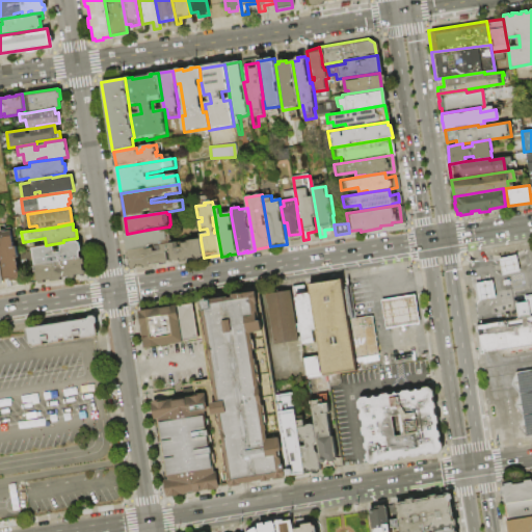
[(0,260),(0,230),(10,229),(14,246),(16,245),(21,276),(18,277),(19,280),(10,281),(9,278),(3,280),(0,260)]
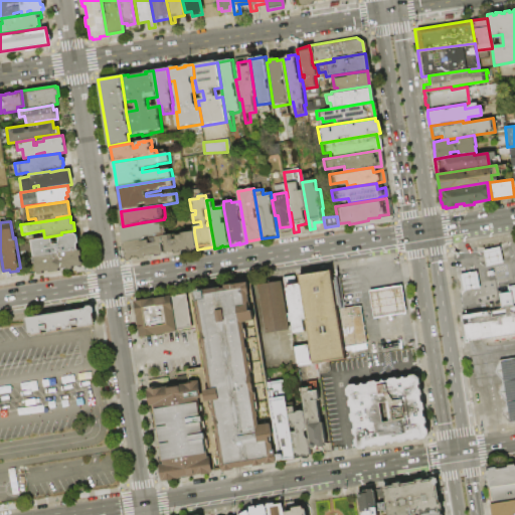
[(122,226),(123,226),(143,222),(144,224),(165,221),(167,236),(156,238),(143,240),(126,243),(124,243),(122,226)]
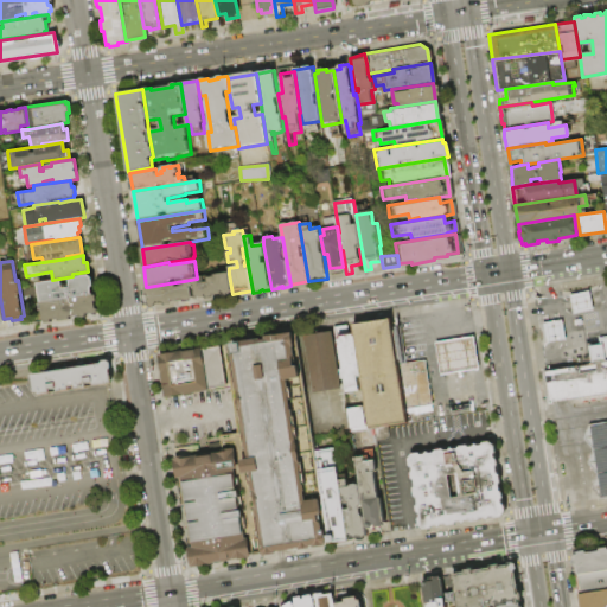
[(39,301),(36,282),(52,280),(59,279),(61,287),(68,286),(66,278),(72,276),(90,274),(91,285),(89,285),(90,294),(39,301)]
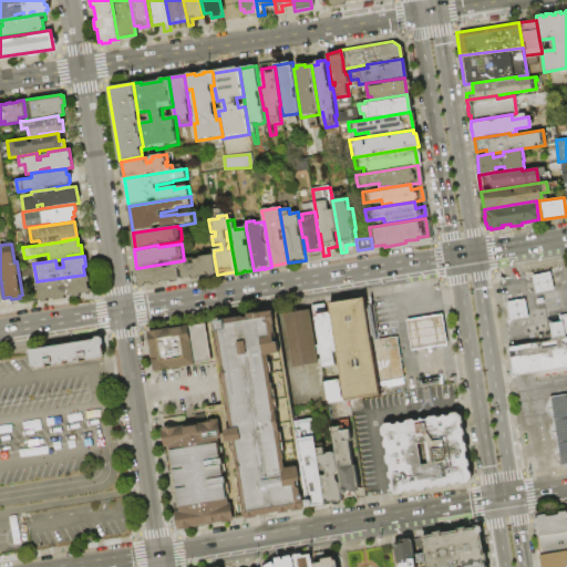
[(191,259),(191,261),(192,265),(195,265),(194,260),(202,259),(200,258),(214,256),(217,275),(217,276),(209,278),(208,276),(200,277),(202,279),(193,280),(193,278),(184,280),(182,268),(178,269),(181,280),(163,284),(163,286),(154,287),(154,285),(147,286),(148,288),(140,289),(138,281),(141,281),(141,277),(137,277),(137,271),(140,271),(138,268),(157,265),(157,266),(165,265),(166,268),(173,267),(172,263),(184,260),(191,259)]
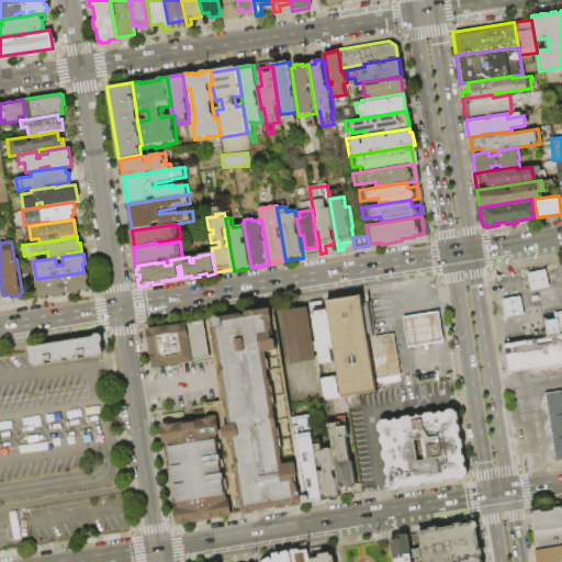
[(526,274),(529,290),(548,287),(544,270),(526,274)]
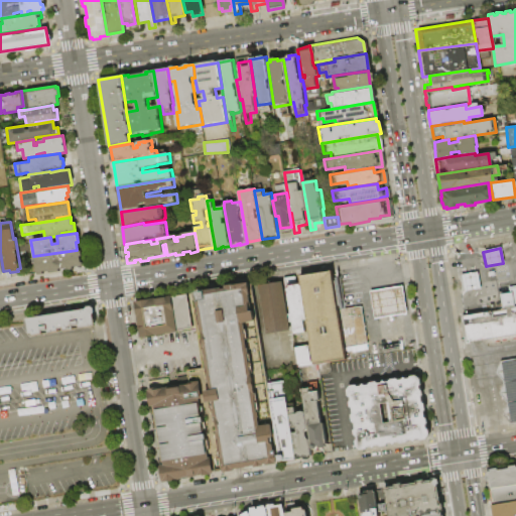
[(81,250),(82,256),(80,256),(80,261),(83,263),(80,267),(78,266),(72,266),(73,268),(67,269),(67,268),(58,269),(58,270),(48,272),(48,270),(42,271),(42,273),(37,274),(35,273),(33,256),(77,250),(78,250),(79,251),(81,250)]
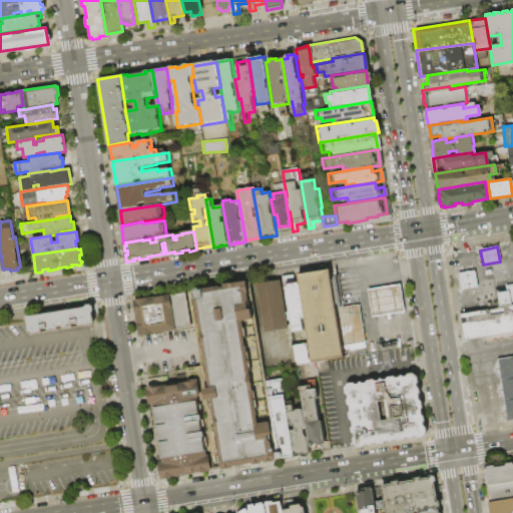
[(340,346),(341,356),(313,360),(310,361),(303,318),(298,284),(297,274),(328,269),(334,308),(340,346)]
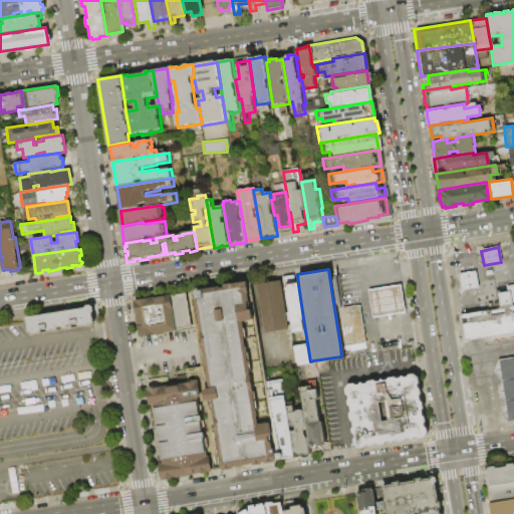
[(459,273),(462,290),(478,288),(475,271),(459,273)]
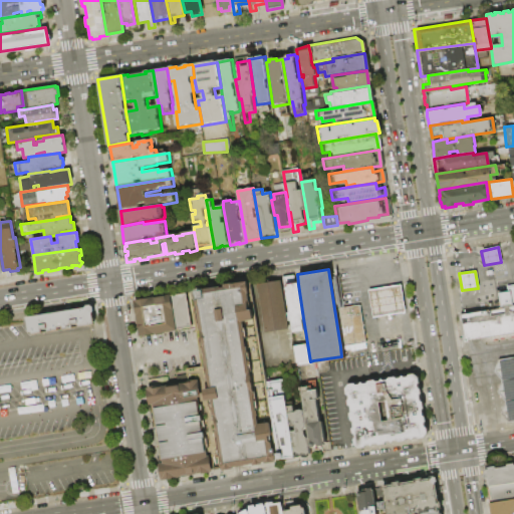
[(291,332),(289,320),(288,320),(287,312),(288,311),(284,287),(282,287),(280,277),(292,275),(293,283),(297,283),(297,285),(298,284),(303,318),(300,318),(302,330),(291,332)]
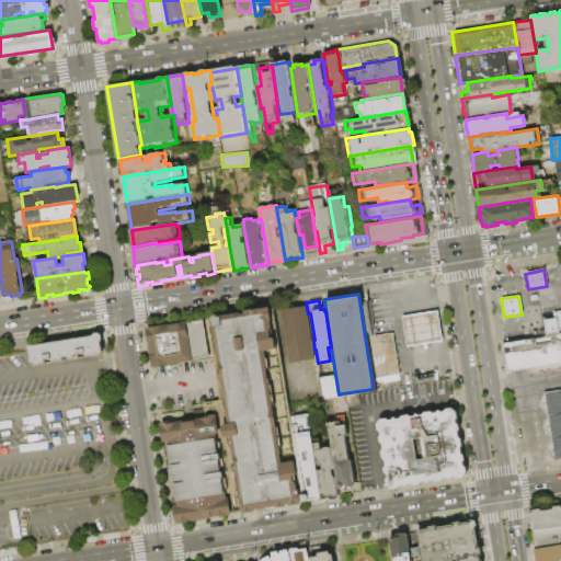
[(279,309),(305,306),(313,358),(288,363),(279,309)]
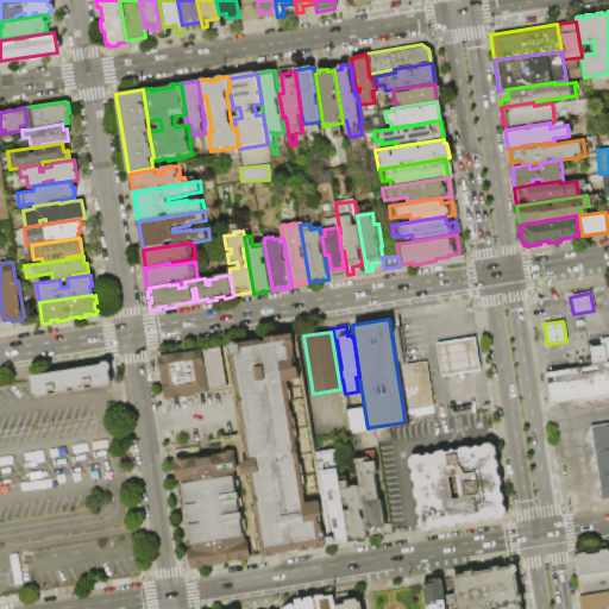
[(328,544),(325,544),(326,547),(313,550),(313,548),(312,548),(311,548),(311,550),(300,551),(300,550),(281,553),(275,554),(276,556),(269,557),(263,557),(250,473),(243,473),(240,460),(237,434),(233,410),(225,353),(230,353),(228,345),(251,341),(264,339),(264,338),(293,333),(293,337),(295,336),(316,471),(328,544)]
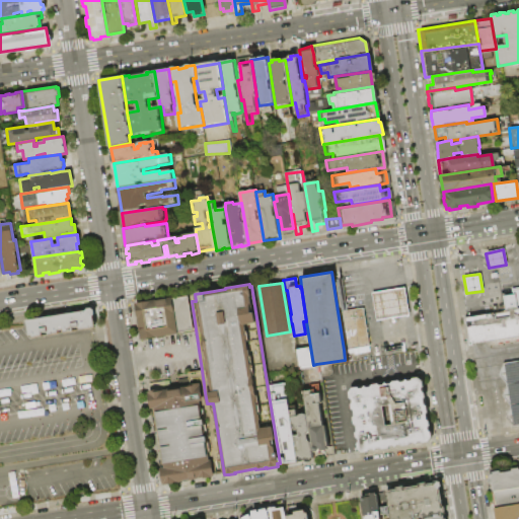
[(518,287),(518,309),(510,311),(506,312),(503,297),(514,295),(513,289),(518,287)]
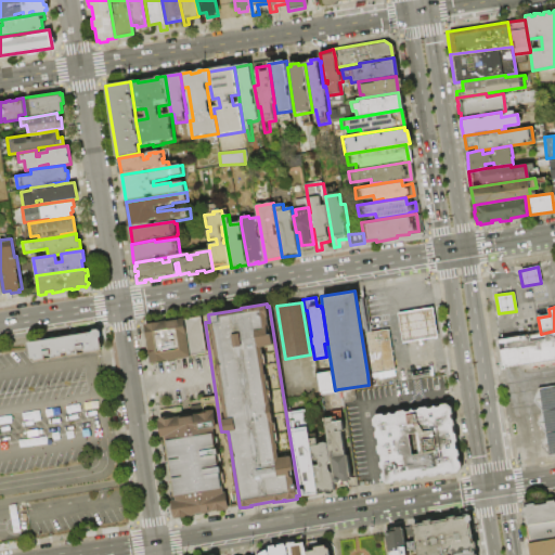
[(396,313),(430,308),(436,336),(401,343),(396,313)]
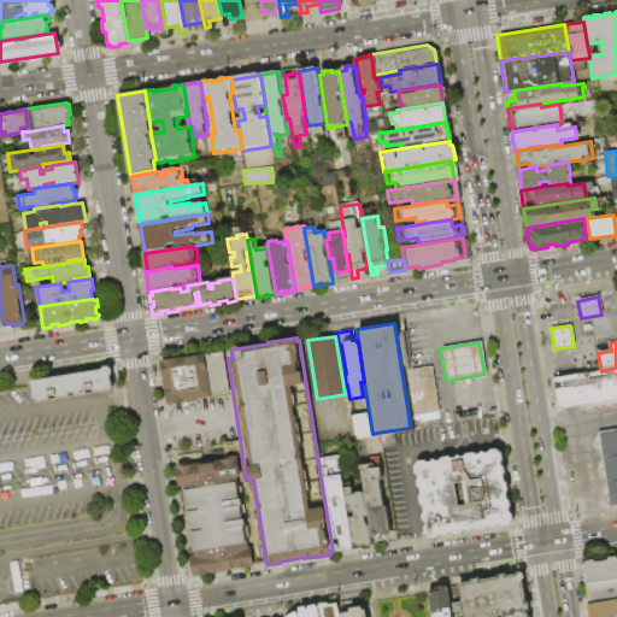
[(210,394),(203,354),(222,351),(229,392),(218,393),(210,394)]
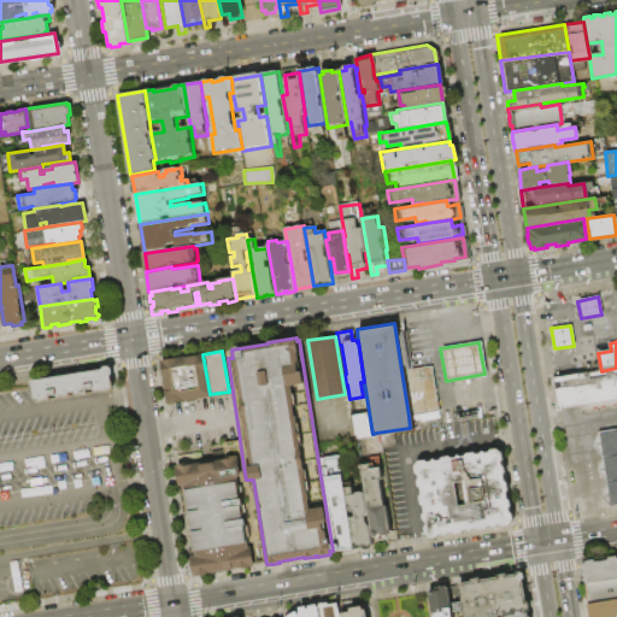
[(159,359),(203,352),(203,354),(210,394),(210,397),(166,404),(159,359)]
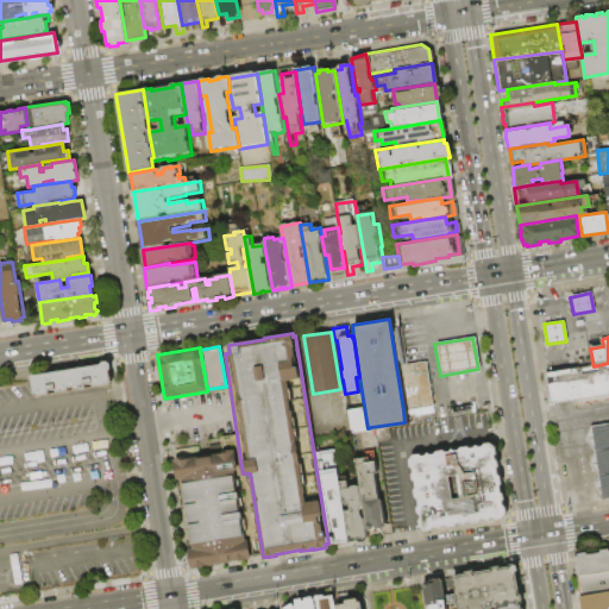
[(396,365),(424,360),(431,406),(403,410),(396,365)]
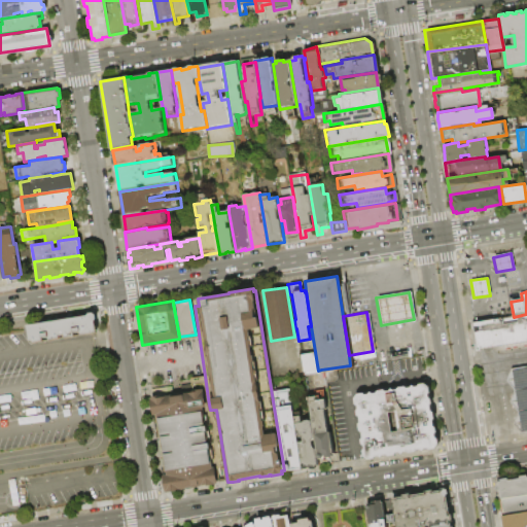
[(27,325),(30,344),(93,334),(96,332),(94,321),(95,318),(95,315),(93,313),(89,314),(86,316),(27,325)]
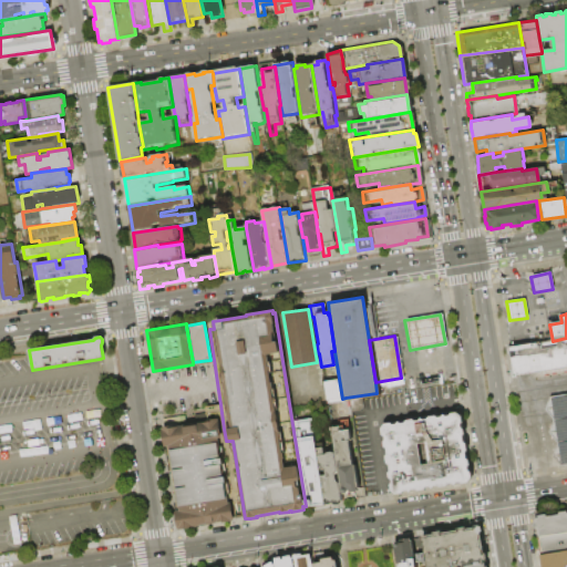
[(508,347),(542,341),(543,348),(558,346),(557,340),(566,338),(566,366),(513,375),(508,347)]
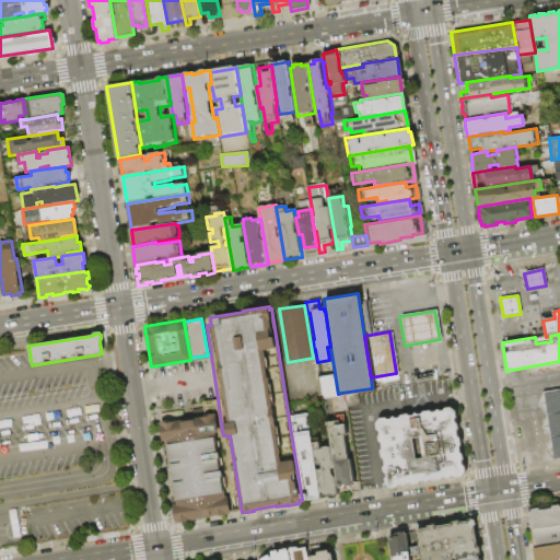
[(543,393),(559,389),(559,461),(555,462),(545,451),(550,439),(541,428),(547,416),(537,404),(543,393)]
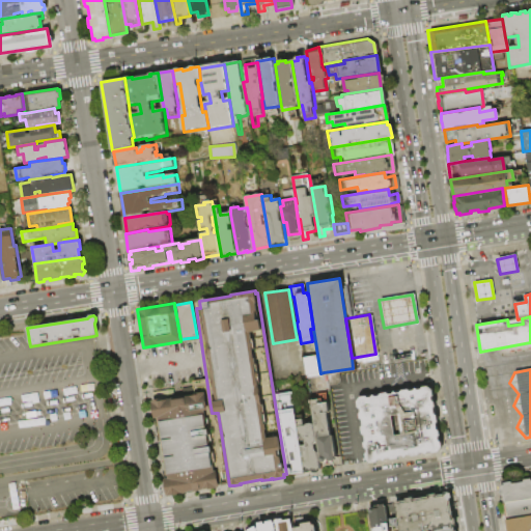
[(165,496),(223,486),(212,413),(210,401),(206,379),(191,381),(191,384),(193,394),(176,397),(150,400),(165,496)]
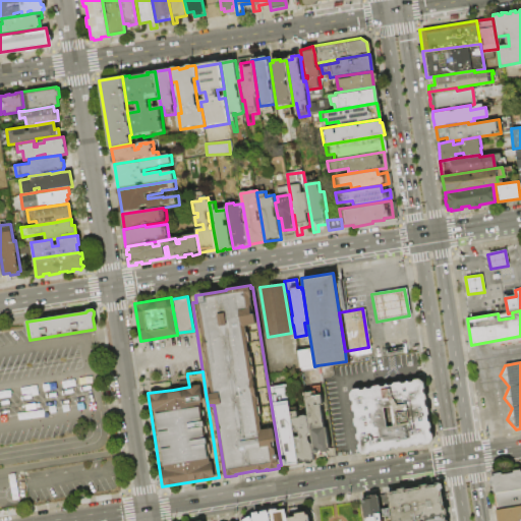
[(348,390),(358,455),(428,444),(431,439),(421,378),(348,390)]
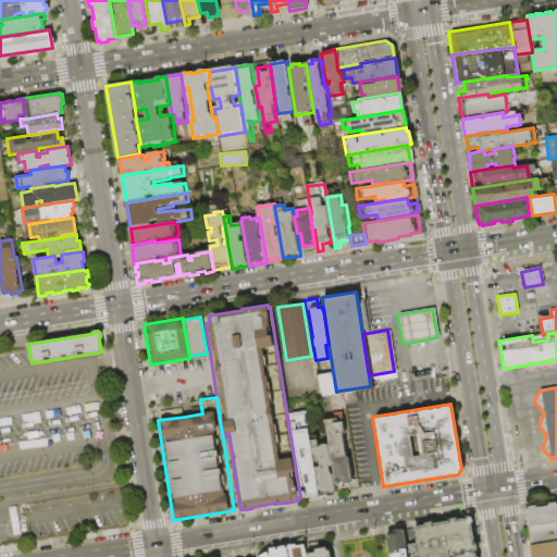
[(342,422),(344,432),(342,432),(346,456),(347,456),(351,480),(349,480),(349,483),(343,484),(343,481),(342,481),(338,484),(336,485),(334,484),(334,481),(334,480),(331,462),(329,444),(324,419),(331,418),(332,423),(342,422)]
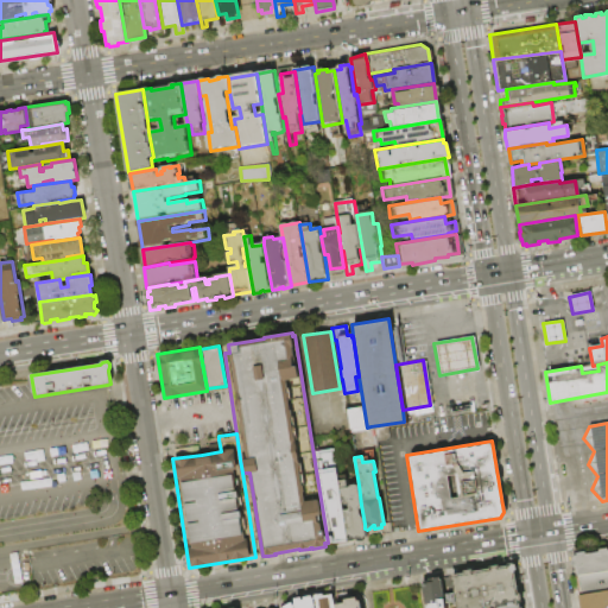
[(347,542),(328,544),(328,543),(316,470),(335,467),(339,488),(340,501),(342,511),(347,542)]
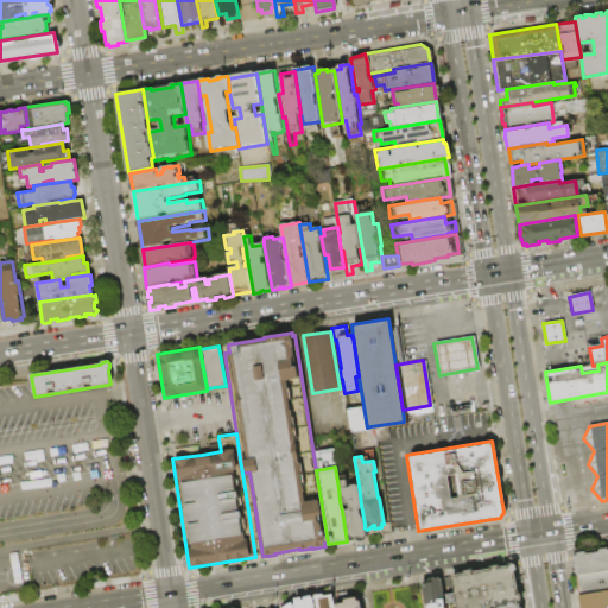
[(361,505),(359,508),(360,515),(362,518),(366,538),(365,539),(356,540),(347,542),(342,511),(348,510),(347,504),(343,504),(342,501),(340,501),(339,488),(348,486),(349,485),(354,483),(359,485),(361,505)]
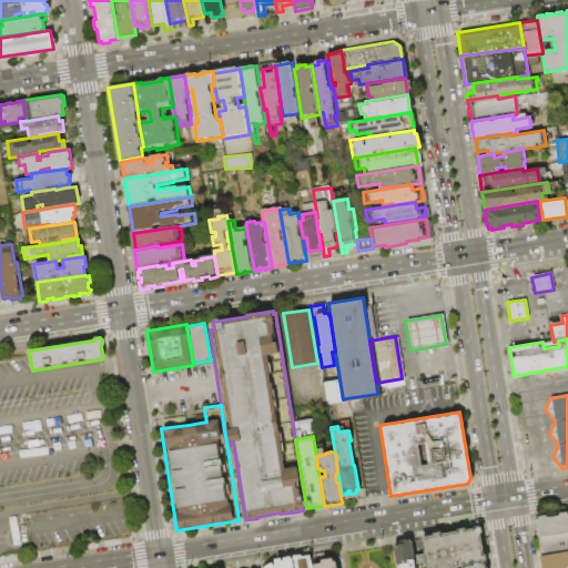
[(567,535),(541,539),(540,531),(538,531),(536,523),(538,523),(538,521),(541,520),(540,518),(549,517),(549,519),(561,517),(561,515),(567,514),(567,535)]
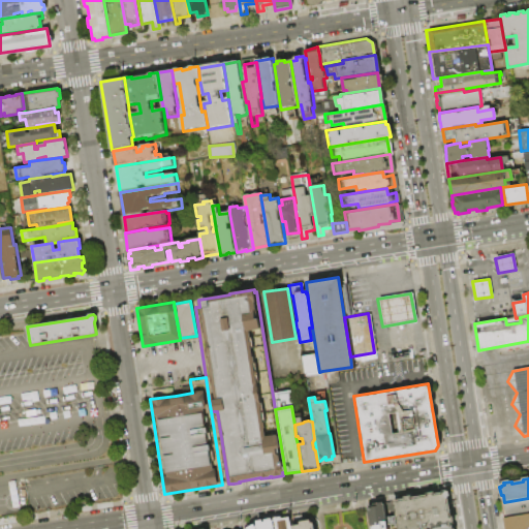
[(445,492),(447,492),(448,498),(446,498),(449,517),(452,517),(453,525),(450,526),(452,527),(436,528),(429,528),(424,528),(396,528),(392,501),(402,499),(402,497),(410,496),(410,498),(425,496),(424,494),(433,493),(433,494),(440,493),(440,491),(445,490),(445,492)]
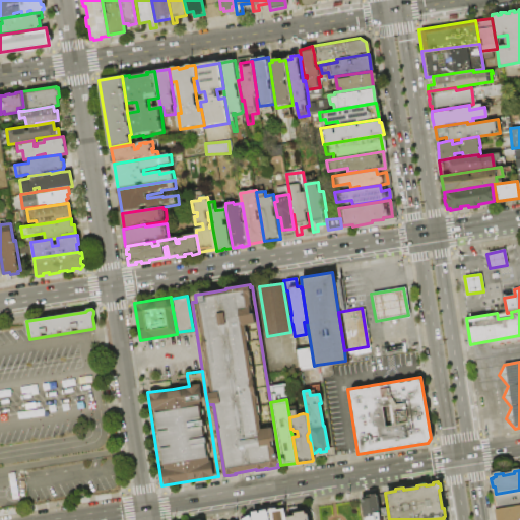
[(519,506),(498,510),(495,494),(496,494),(519,490),(519,506)]
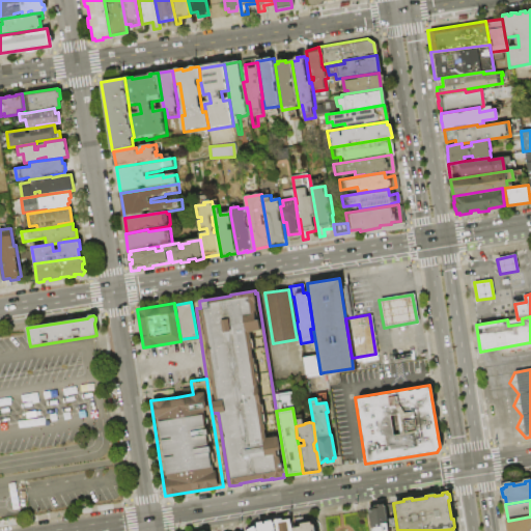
[(369,530),(366,508),(374,507),(374,505),(382,504),(383,506),(384,505),(387,530),(369,530)]
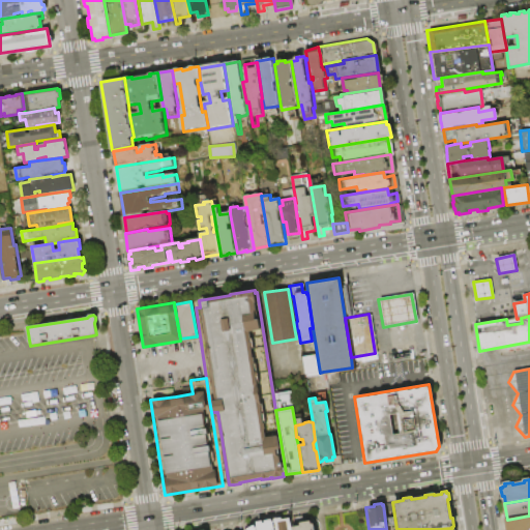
[(508,529),(507,520),(529,516),(529,529),(508,529)]
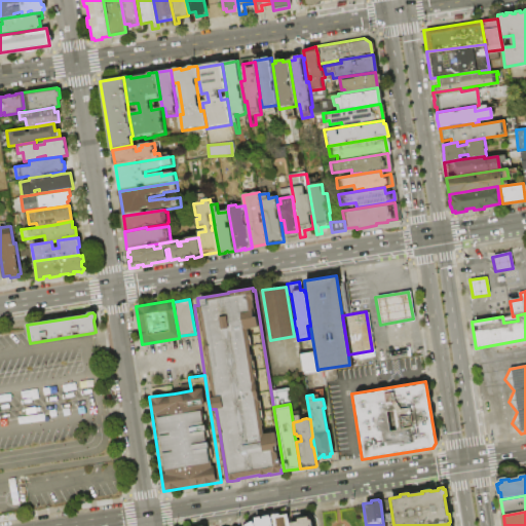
[(275,525),(274,519),(273,516),(282,514),(283,517),(290,516),(291,525),(275,525)]
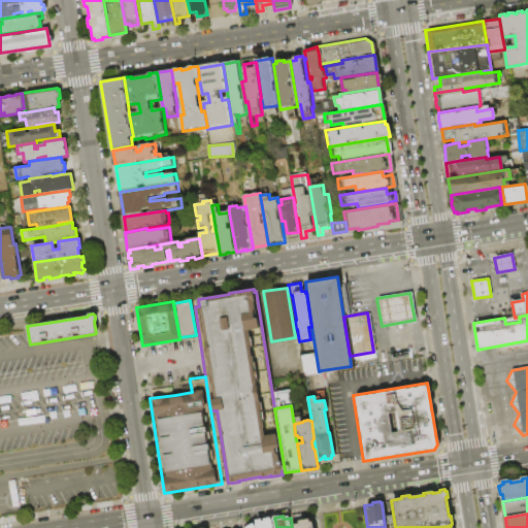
[(276,527),(260,527),(259,521),(264,520),(264,522),(266,522),(266,520),(274,519),(274,521),(275,521),(276,527)]
